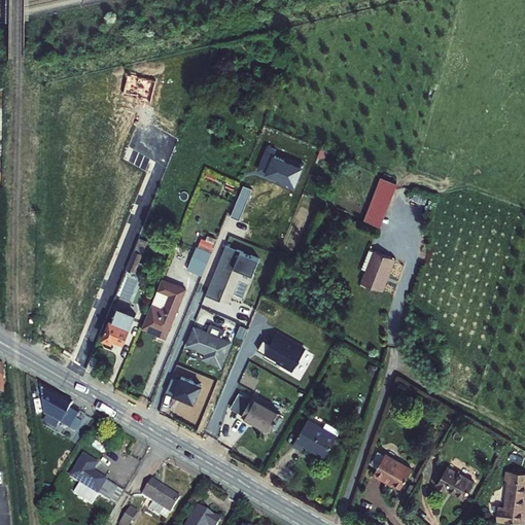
[(268,146),(261,163),(270,165),(267,175),(295,184),(303,164),(285,159),(284,162),(275,159),(277,150),(268,146)]
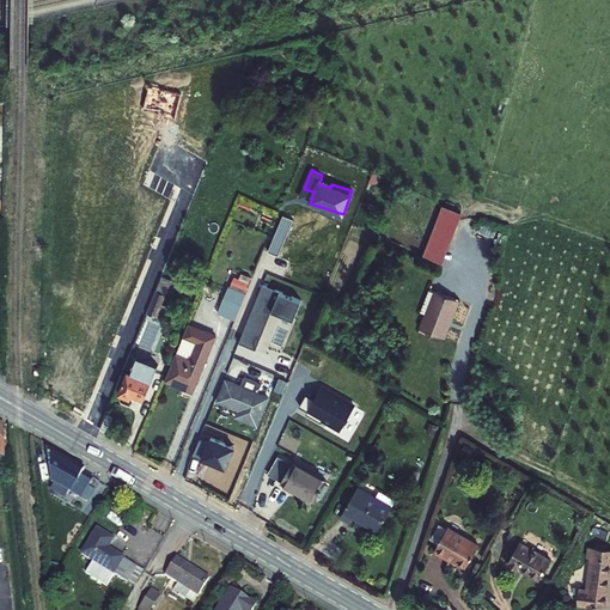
[(443,208),(424,257),(440,263),(461,214),(443,208)]
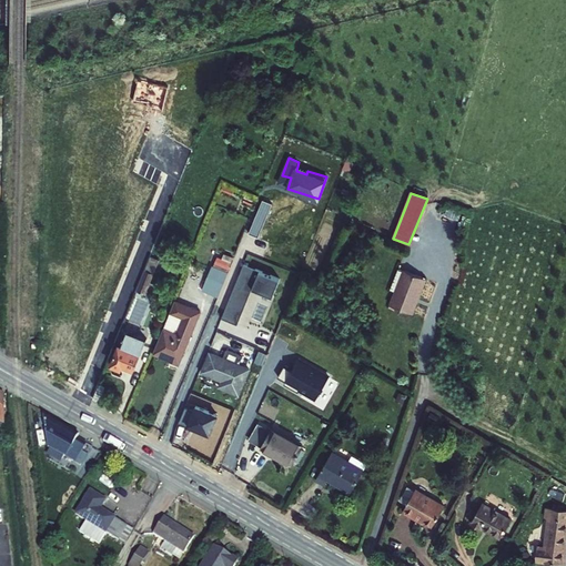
[(219,253),(200,293),(214,299),(231,259),(219,253)]
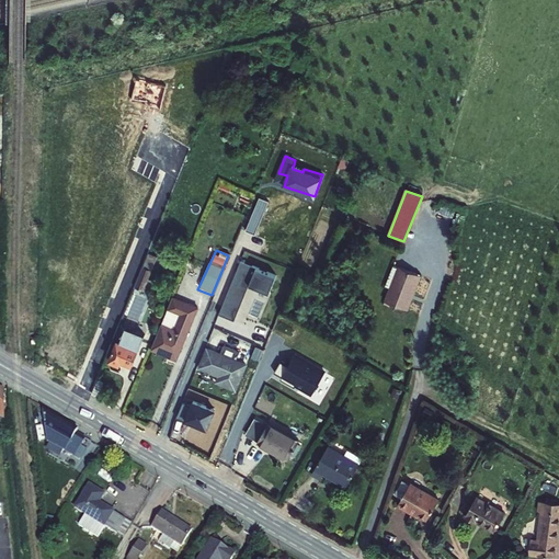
[(243,252),(218,315),(234,320),(255,270),(250,254),(243,252)]
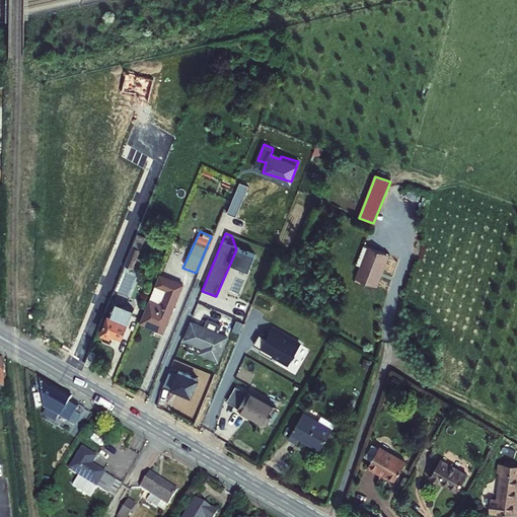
[(367,247),(355,279),(376,286),(388,256),(367,247)]
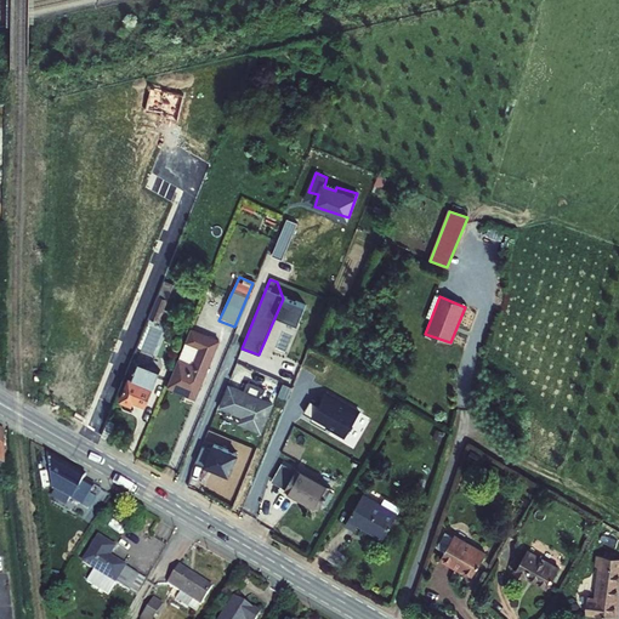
[(155,299),(148,319),(159,322),(166,302),(155,299)]
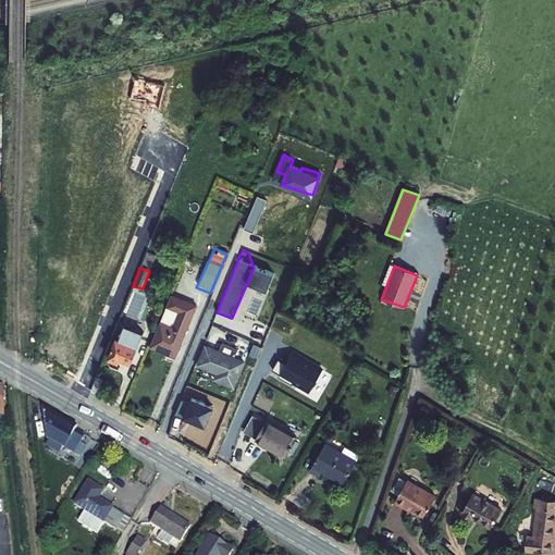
[(170,297),(148,348),(174,359),(195,307),(170,297)]
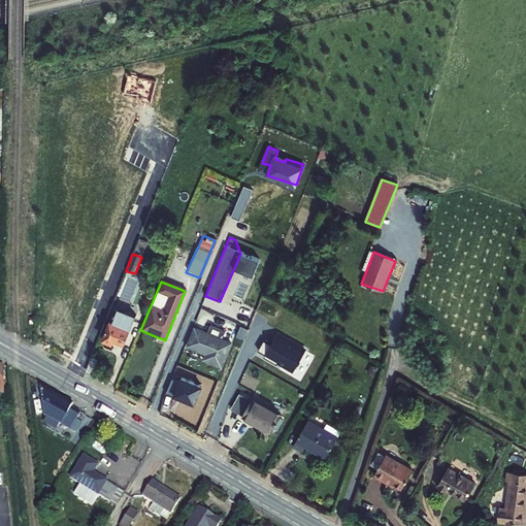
[(114,308),(101,340),(111,344),(112,340),(124,346),(135,318),(114,308)]
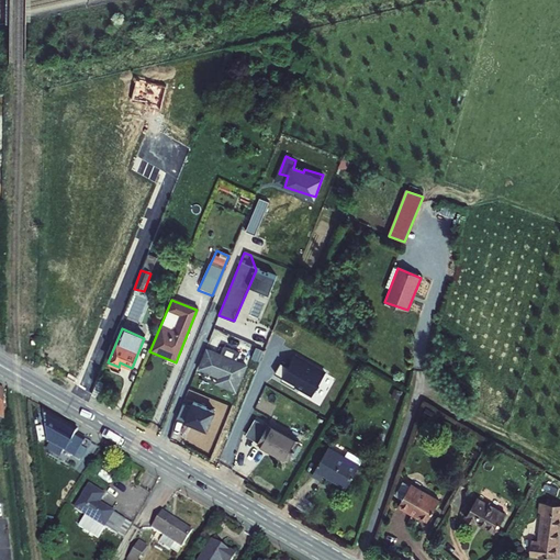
[(219,356),(206,351),(199,370),(219,378),(216,384),(234,391),(244,367),(235,362),(238,355),(222,348),(219,356)]
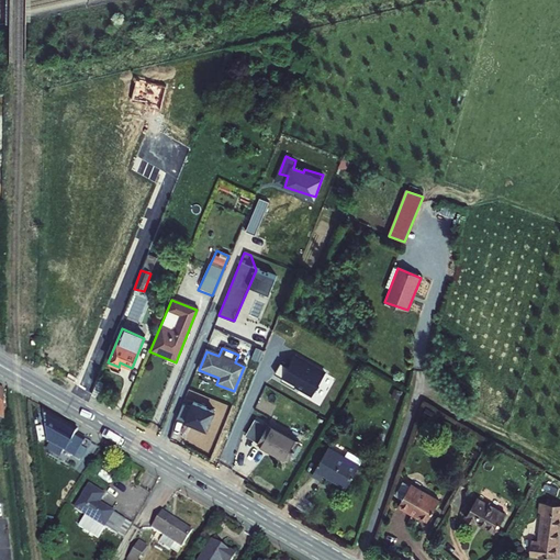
[(292,390),(294,387),(311,396),(323,376),(293,358),(287,368),(280,364),(272,376),(280,380),(279,382),(292,390)]
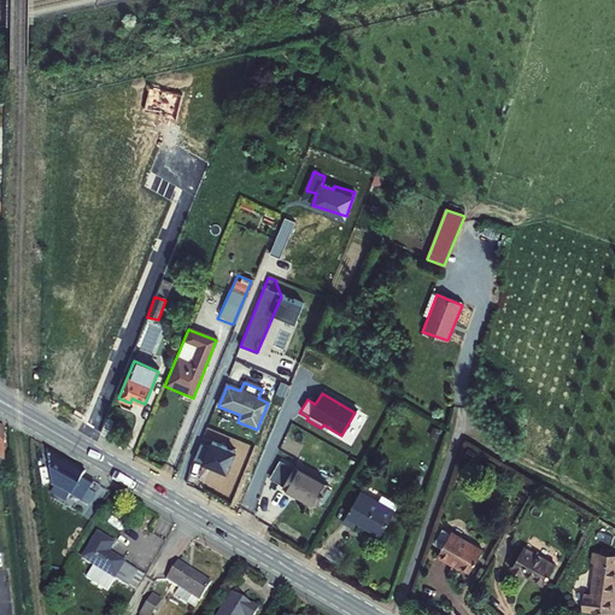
[(105,419),(98,435),(106,439),(113,423),(105,419)]
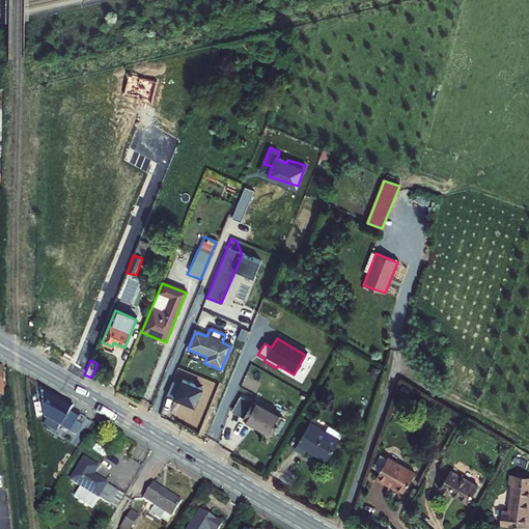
[(378,371),(371,368),(368,377),(373,379),(378,371)]
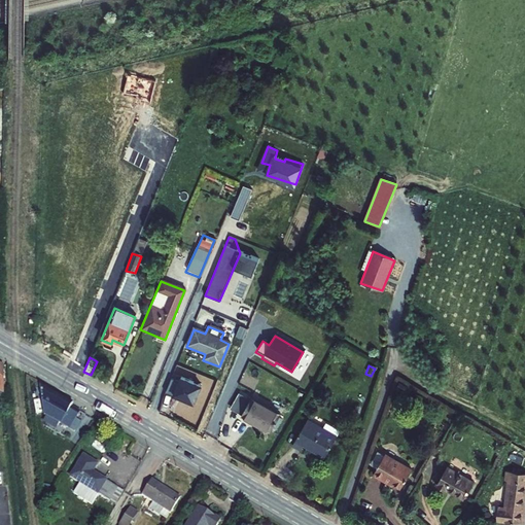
[(164,394),(193,406),(200,387),(171,376),(164,394)]
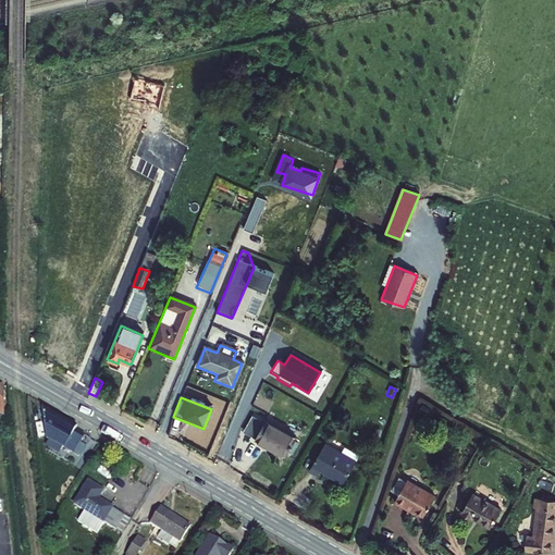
[(430,410),(419,405),(415,414),(423,419),(430,410)]
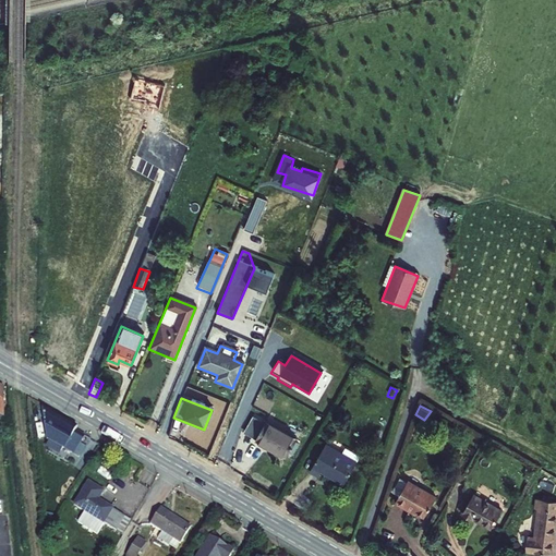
[(44,442),(72,457),(79,446),(81,443),(83,439),(74,434),(75,431),(39,410),(44,442)]
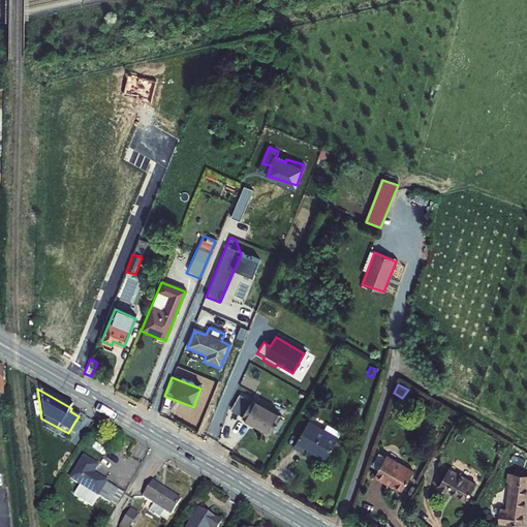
[(250,403),(239,396),(229,412),(271,435),(274,429),(279,420),(280,417),(251,401),(250,403)]
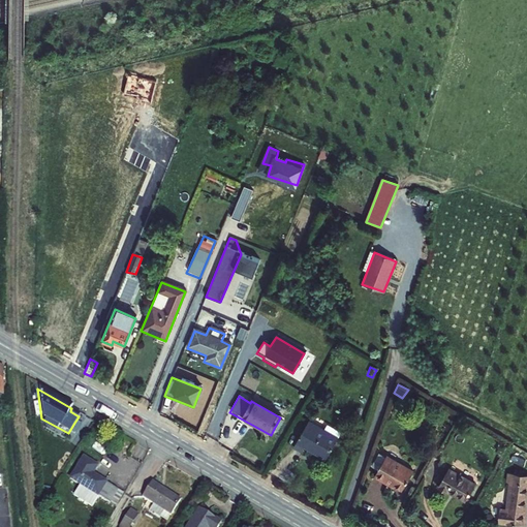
[(309,422),(292,450),(301,454),(304,448),(324,460),(337,438),(309,422)]
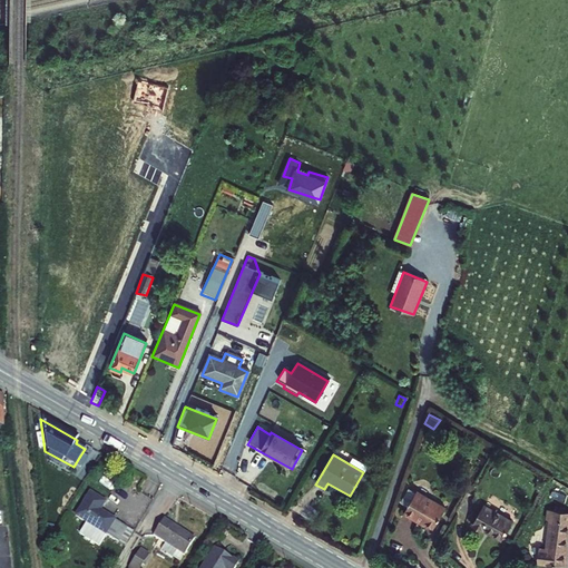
[(78,470),(85,458),(80,456),(74,467),(78,470)]
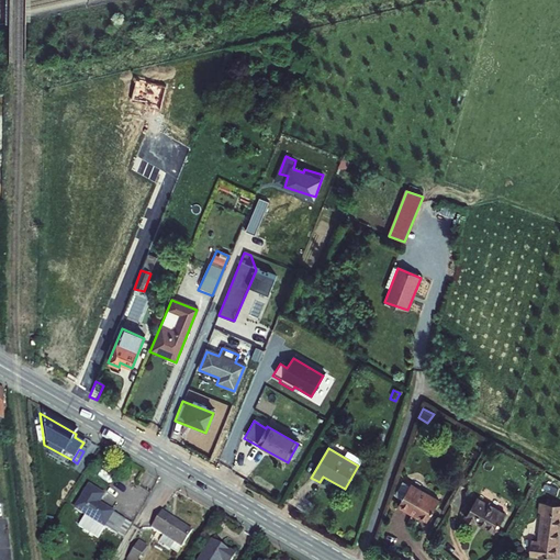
[(85,454),(75,468),(84,473),(92,458),(85,454)]
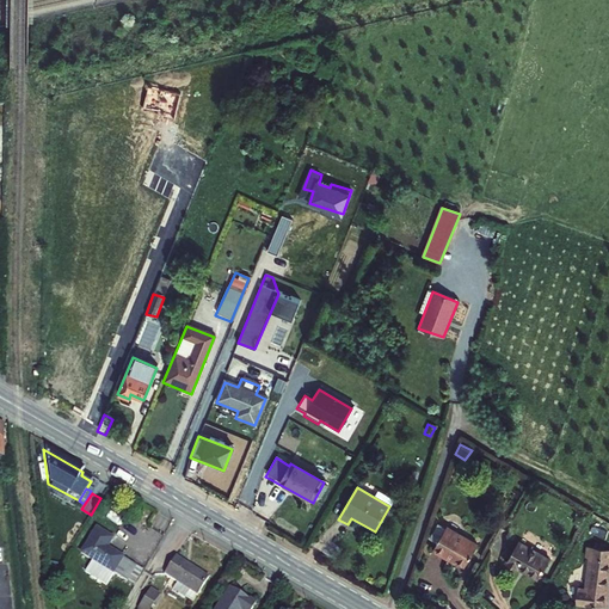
[(446,527),(432,552),(463,568),(475,543),(446,527)]
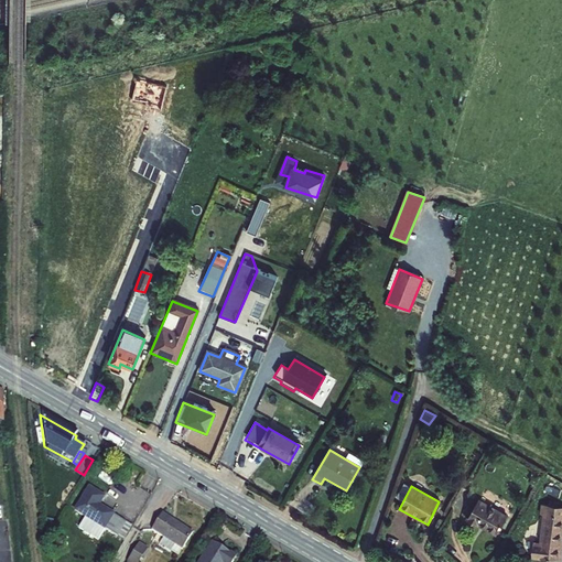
[(84,519),(77,530),(97,542),(104,531),(116,538),(123,525),(96,508),(101,499),(87,492),(74,512),(84,519)]
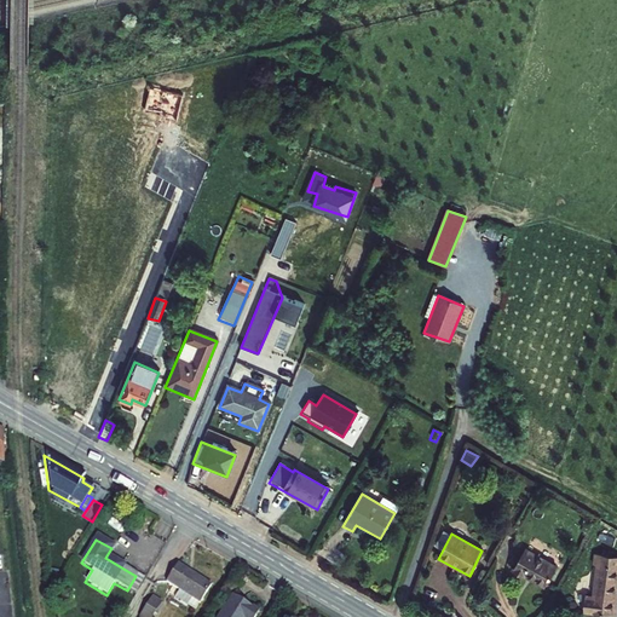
[(525,548),(512,571),(524,578),(545,586),(555,566),(525,548)]
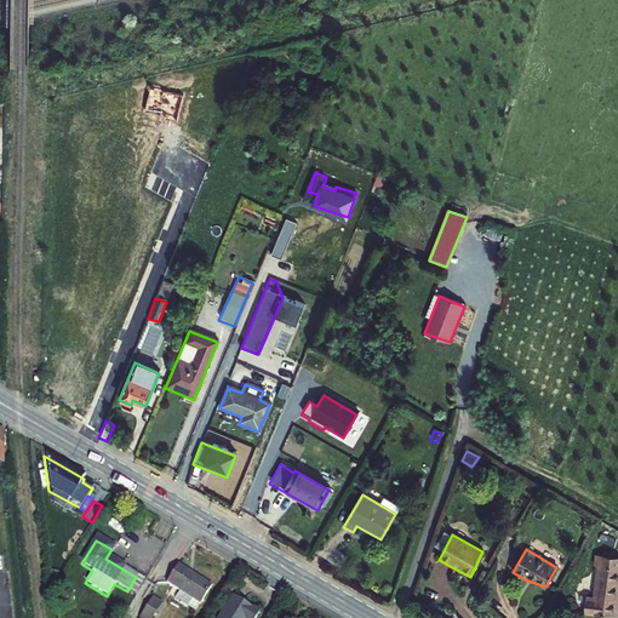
[(584,598),(587,613),(617,617),(617,610),(617,558),(594,555),(594,568),(593,595),(584,598)]
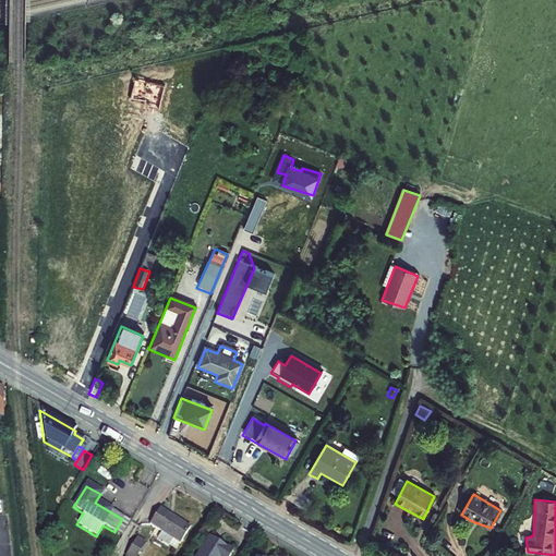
[(159,511),(148,527),(160,534),(156,541),(167,547),(168,547),(171,541),(178,545),(189,530),(159,511)]
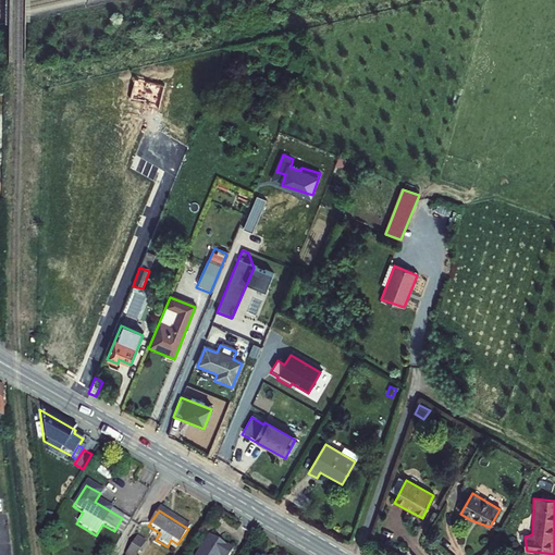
[(114,531),(120,535),(128,521),(122,518),(114,531)]
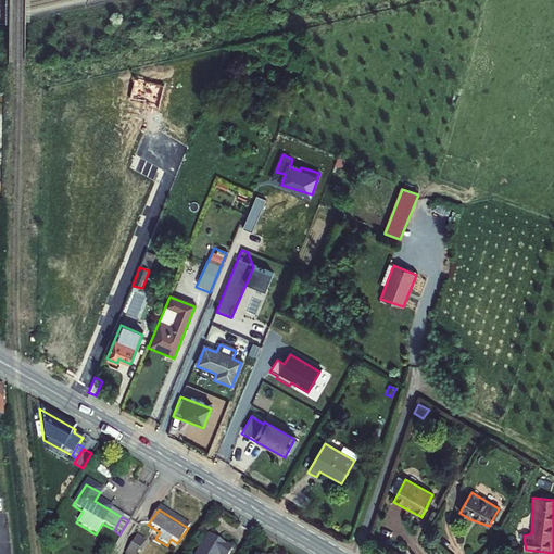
[(208,538),(197,553),(229,553),(230,552),(208,538)]
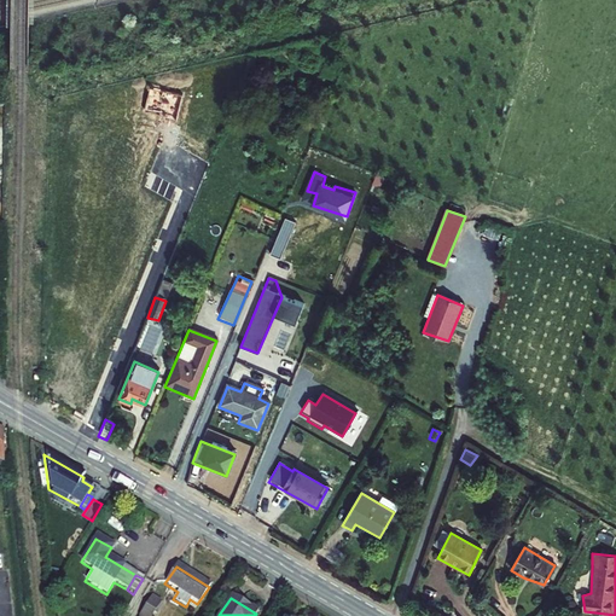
[(157,615),(162,606),(150,599),(139,615),(157,615)]
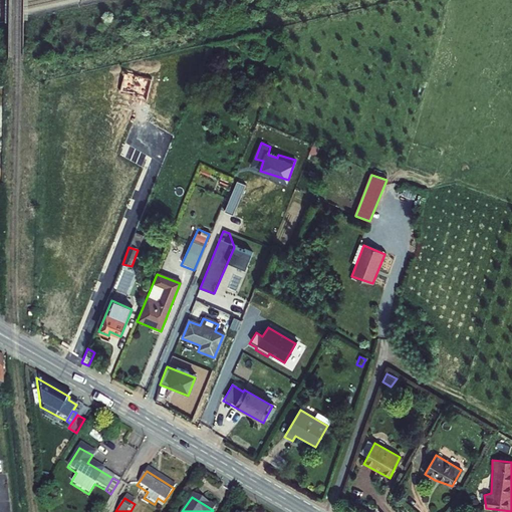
[(155,504),(161,508),(164,502),(158,498),(155,504)]
